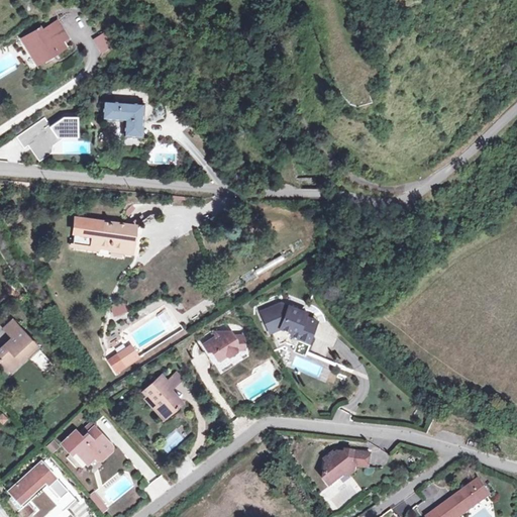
[(60,48),(57,44),(63,40),(66,38),(56,24),(40,34),(38,31),(21,42),(25,48),(28,47),(37,62),(50,54),(60,48)]
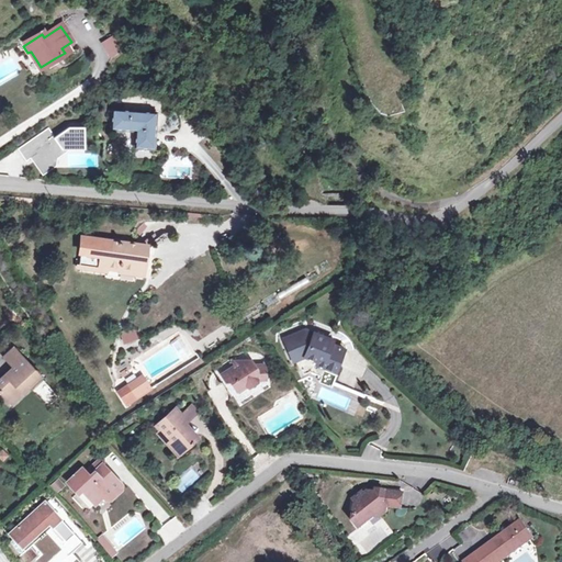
[(114,37),(103,44),(112,58),(124,51),(114,37)]
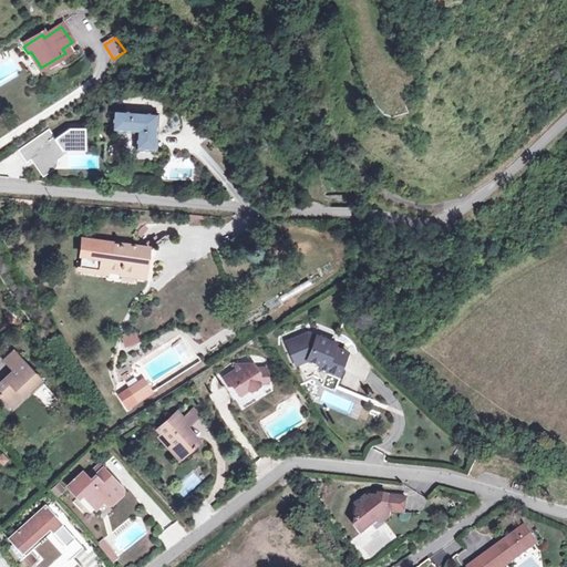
[(62,49),(65,53),(55,59),(58,62),(73,52),(69,44),(62,49)]
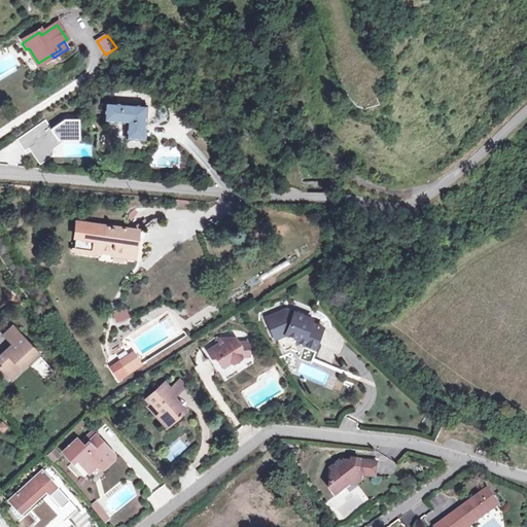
[(144,139),(146,106),(106,103),(105,119),(128,121),(127,138),(144,139)]
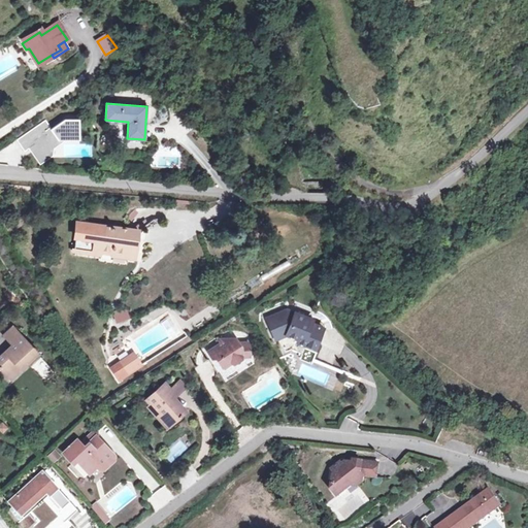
[(51,153),(52,146),(71,131),(79,131),(79,120),(65,119),(53,128),(46,119),(18,139),(25,151),(31,146),(41,160),(51,153)]
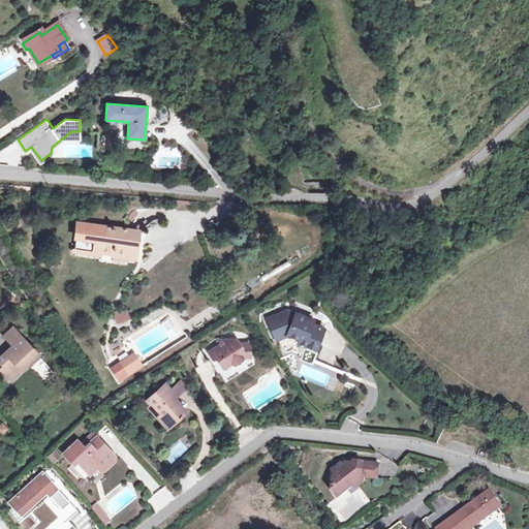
[(80,139),(80,131),(71,131),(52,147),(51,153),(41,160),(31,147),(29,148),(40,163),(53,155),(54,148),(65,141),(80,139)]
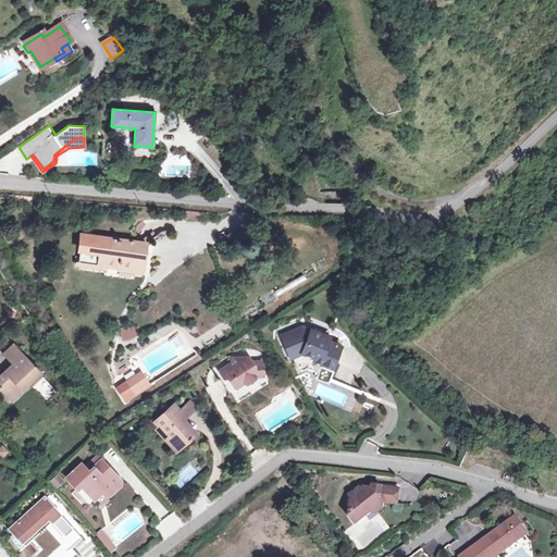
[(199,221),(200,212),(183,210),(182,220),(199,221)]
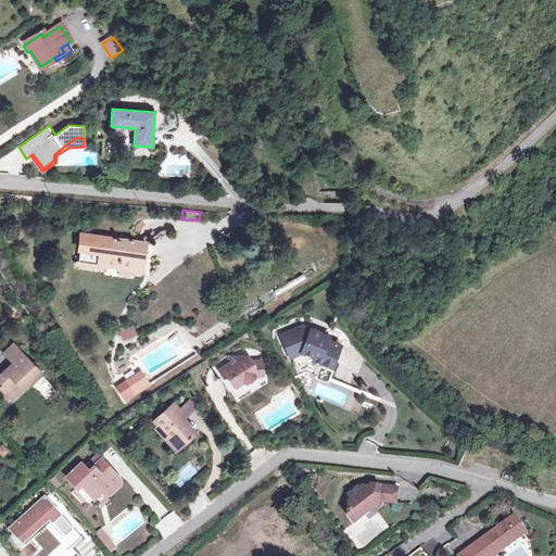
[(119,262),(119,265),(119,267),(142,270),(146,242),(83,236),(79,266),(105,269),(106,264),(106,260),(119,262)]
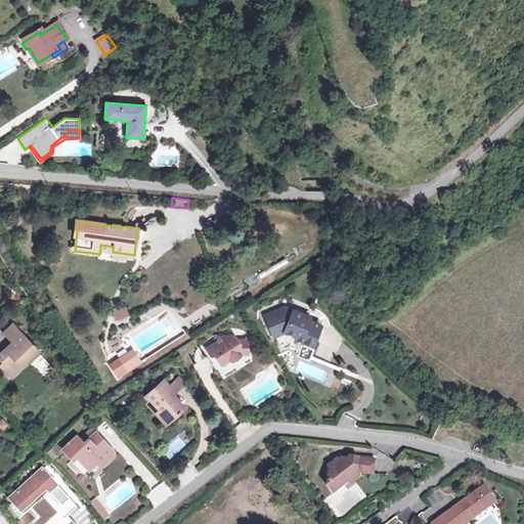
[(285,306),(265,315),(274,335),(286,331),(297,334),(296,338),(305,341),(304,343),(313,346),(315,347),(318,338),(316,337),(321,321),(309,317),(310,314),(294,308),(294,309),(285,306)]
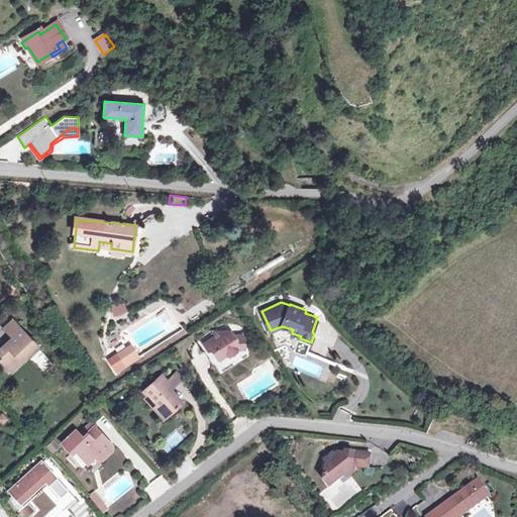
[(110,315),(124,313),(123,303),(109,304),(110,315)]
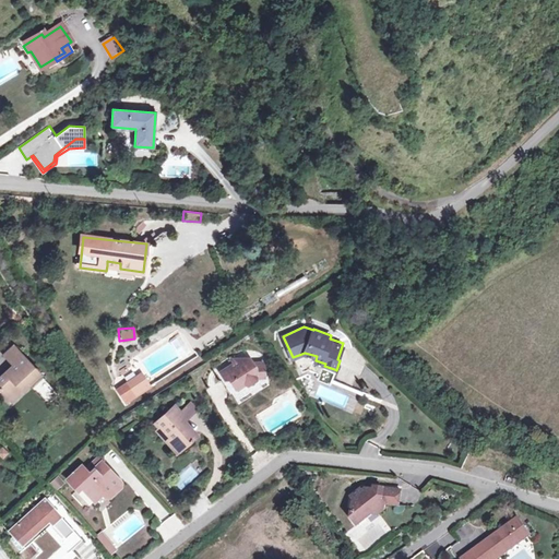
[(15,365),(23,356),(14,347),(6,355),(15,365)]
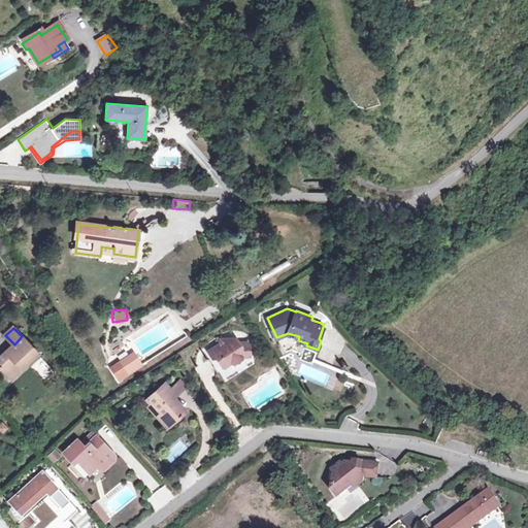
[(207,349),(211,356),(216,356),(222,365),(229,360),(235,362),(241,357),(241,353),(250,352),(248,340),(237,341),(233,336),(230,338),(227,335),(207,349)]
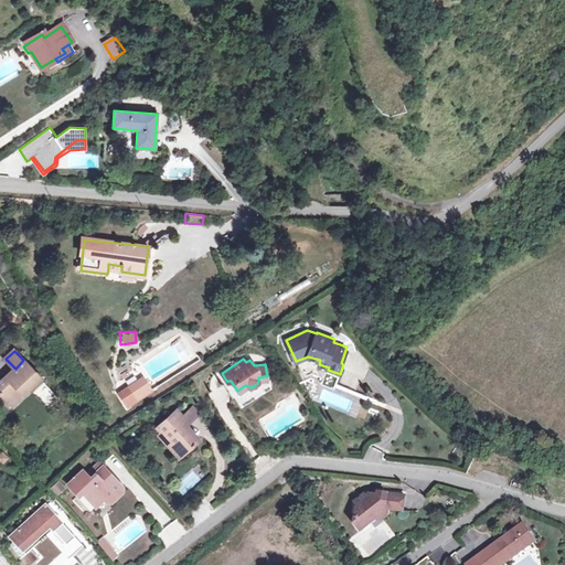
[(0,382),(0,392),(8,401),(18,392),(22,395),(30,388),(32,392),(43,382),(23,360),(16,369),(0,382)]
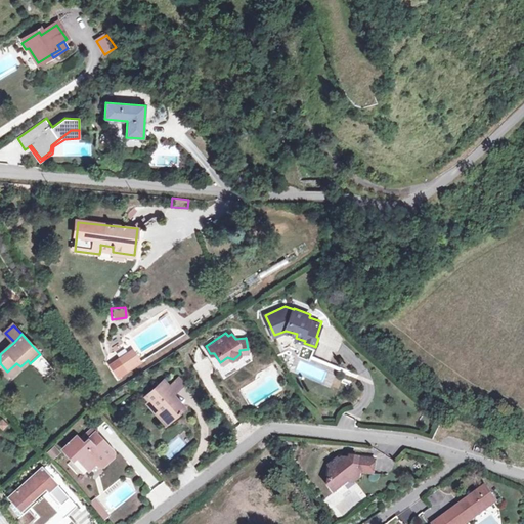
[(145,358),(132,337),(126,341),(139,361),(145,358)]
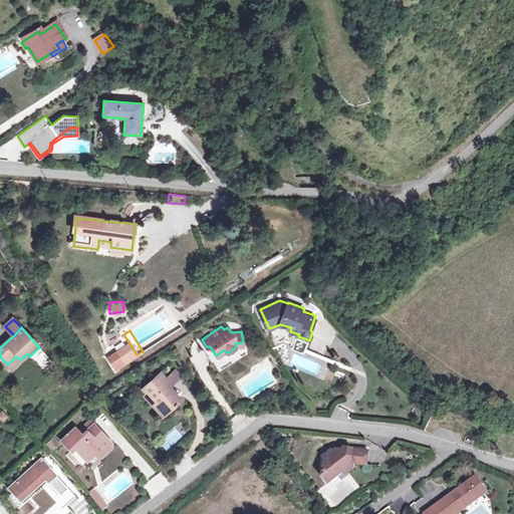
[(307,339),(298,336),(294,346),(304,350),(307,339)]
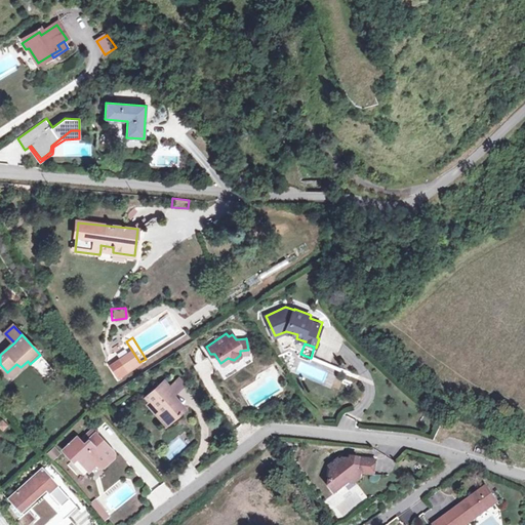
[(214,354),(210,354),(207,356),(216,369),(216,366),(220,363),(214,354)]
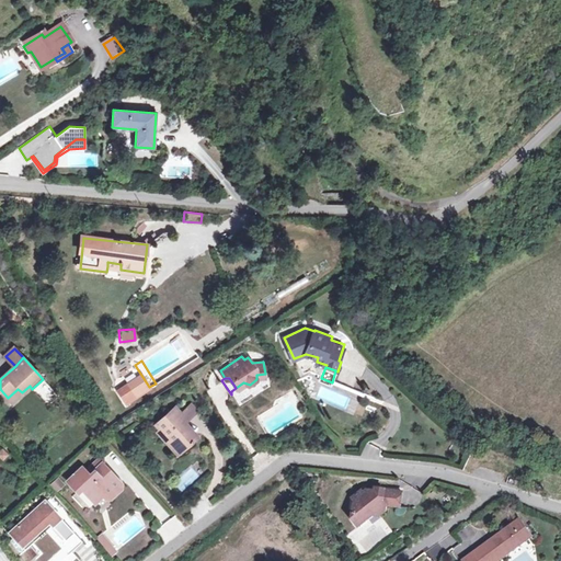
[(59,397),(43,379),(32,389),(48,407),(59,397)]
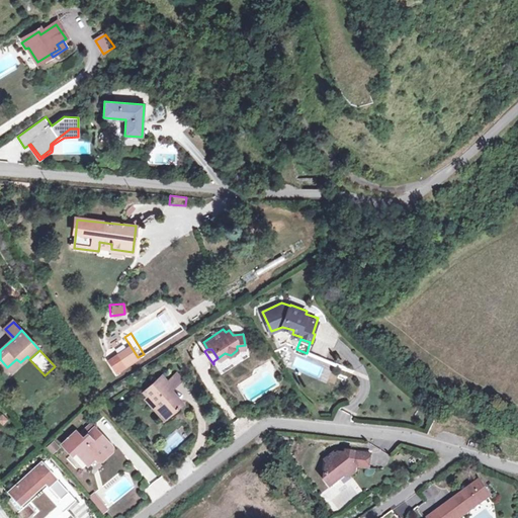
[(112,358),(117,367),(128,359),(123,351),(112,358)]
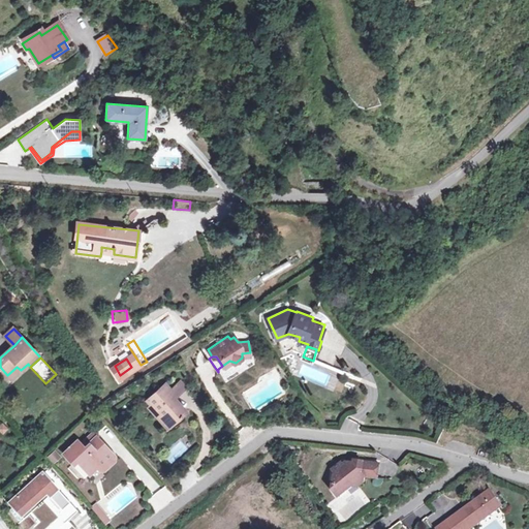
[(17,367),(7,375),(10,379),(21,370),(17,367)]
